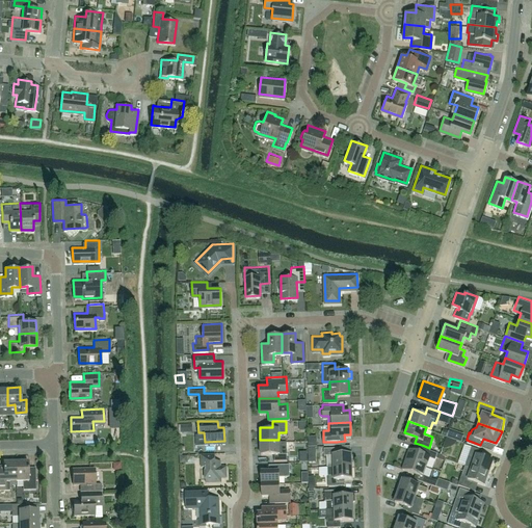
[(286,439),(278,440),(260,440),(260,452),(273,452),(273,458),(287,457),(286,439)]
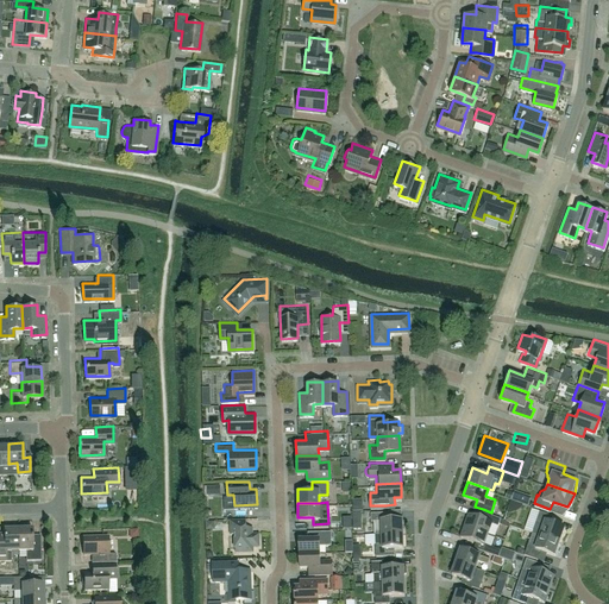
[(539,508),(534,521),(532,529),(540,533),(558,539),(564,524),(550,520),(552,513),(539,508)]
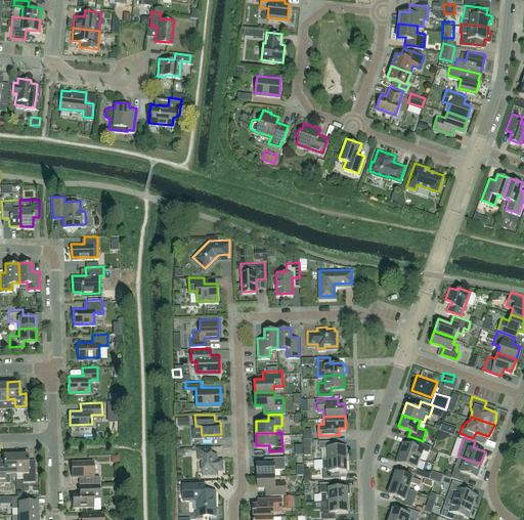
[(321,458),(346,457),(345,444),(338,444),(338,438),(318,439),(318,446),(321,446),(321,458)]
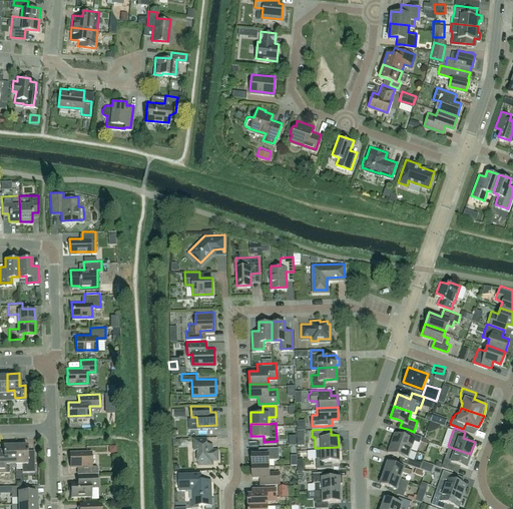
[(407,429),(405,434),(394,430),(391,440),(411,447),(414,439),(419,441),(422,434),(414,432),(407,429)]
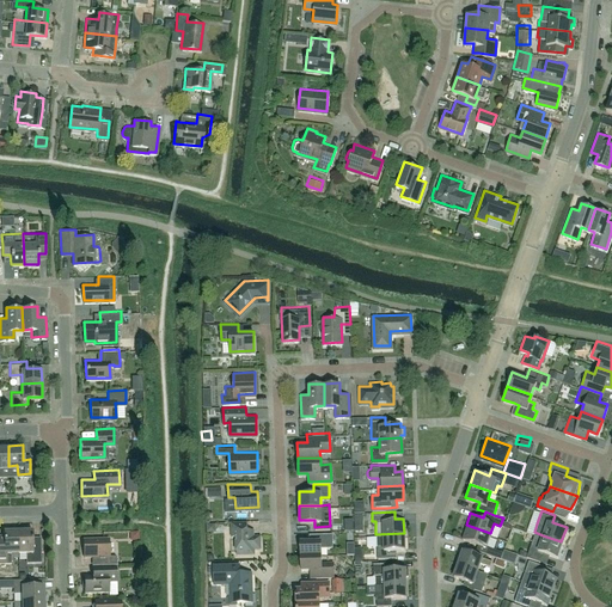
[(259,545),(259,534),(252,534),(252,527),(246,527),(246,520),(231,520),(231,534),(236,534),(236,551),(254,551),(254,546),(259,545)]
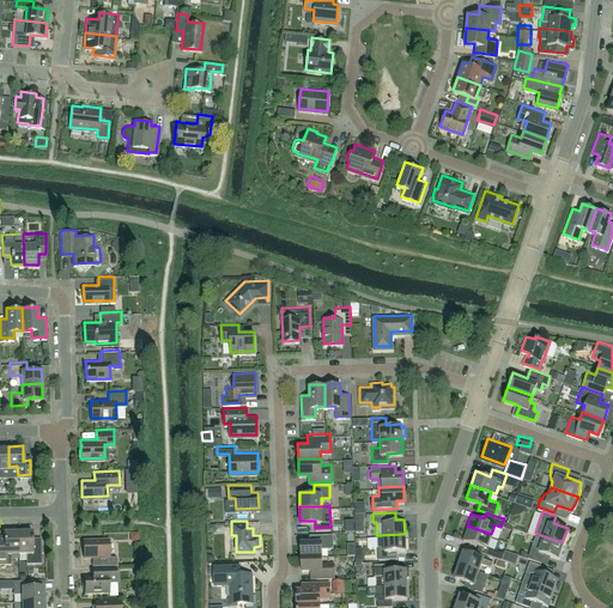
[(491,534),(467,526),(462,537),(486,546),(491,534)]
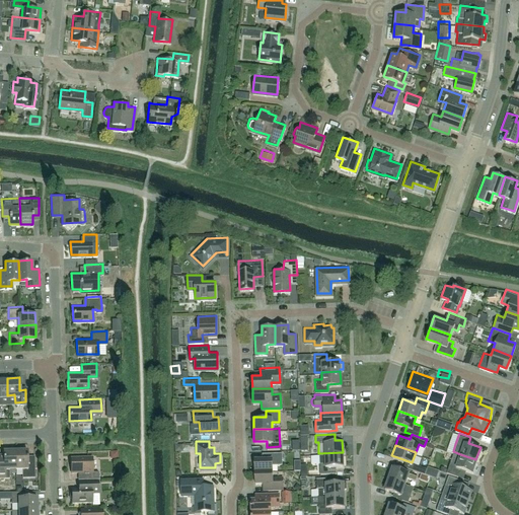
[(2,451),(0,451),(0,475),(9,475),(8,467),(15,466),(14,448),(2,449),(2,451)]
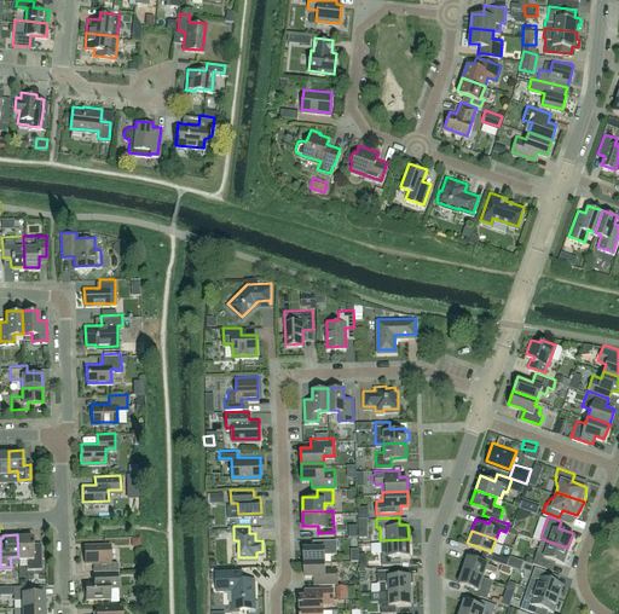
[(32,534),(17,534),(18,556),(25,556),(27,567),(41,566),(40,550),(33,550),(32,534)]
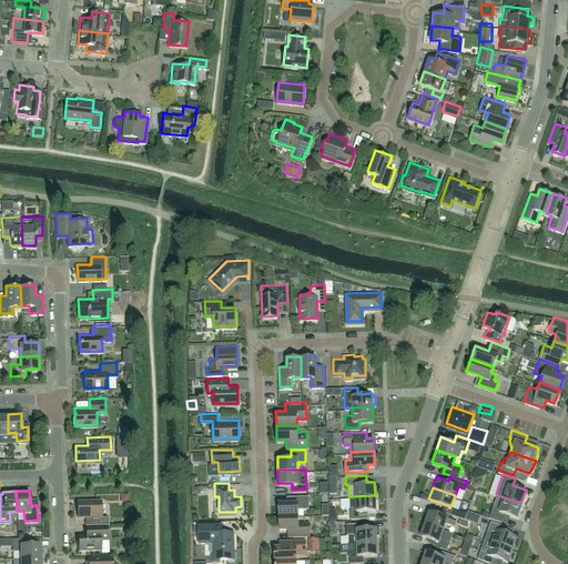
[(279,514),(297,514),(297,506),(308,506),(308,493),(292,494),(292,501),(279,501),(279,514)]
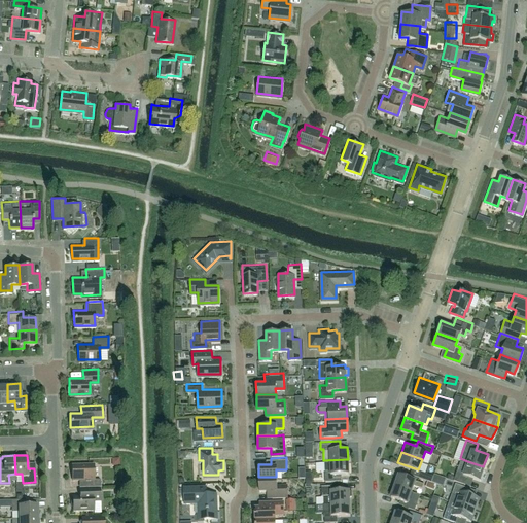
[(460,458),(457,465),(453,478),(464,482),(467,474),(479,479),(483,466),(467,461),(460,458)]
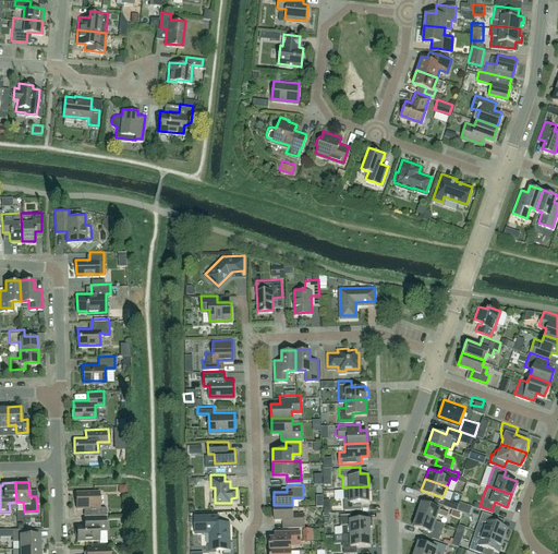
[(368,486),(343,488),(343,495),(343,507),(358,507),(358,501),(361,500),(368,500),(368,486)]
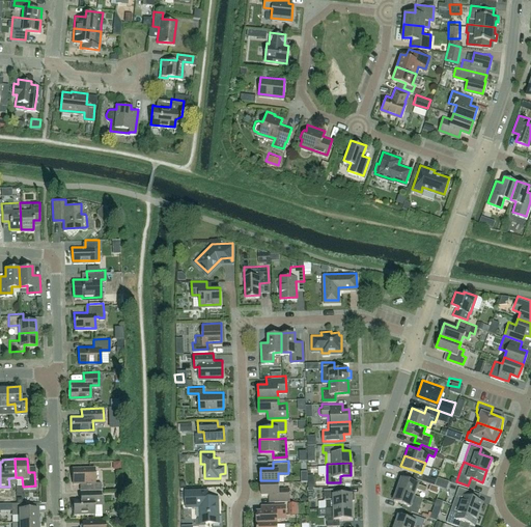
[(87,488),(101,488),(100,480),(94,480),(93,465),(72,466),(73,481),(87,480),(87,488)]
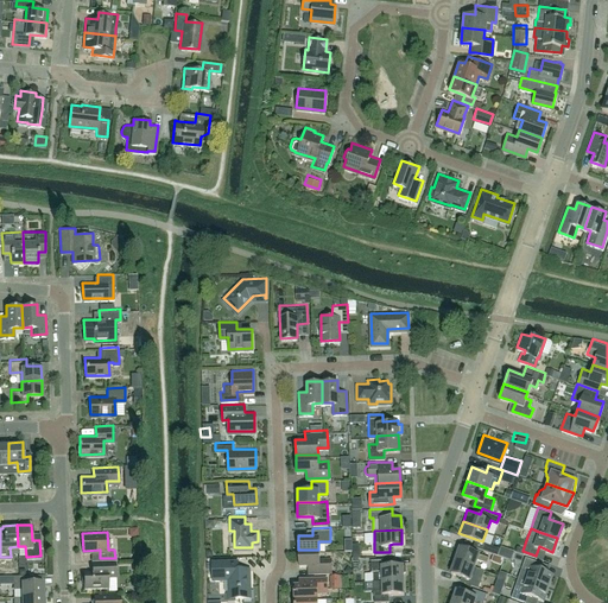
[(482,547),(496,553),(499,546),(485,541),(482,547)]
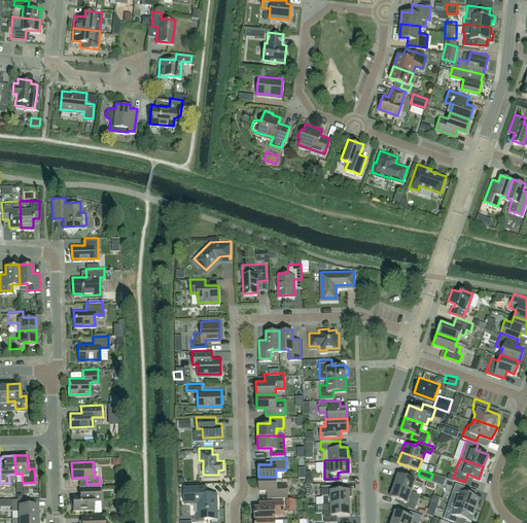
[(394,484),(411,489),(413,483),(422,486),(423,481),(398,473),(394,484)]
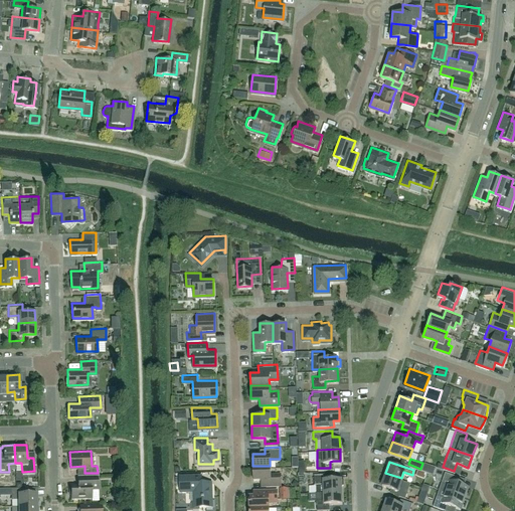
[(270,466),(252,466),(253,478),(261,478),(261,484),(266,484),(281,483),(280,472),(271,472),(270,466)]
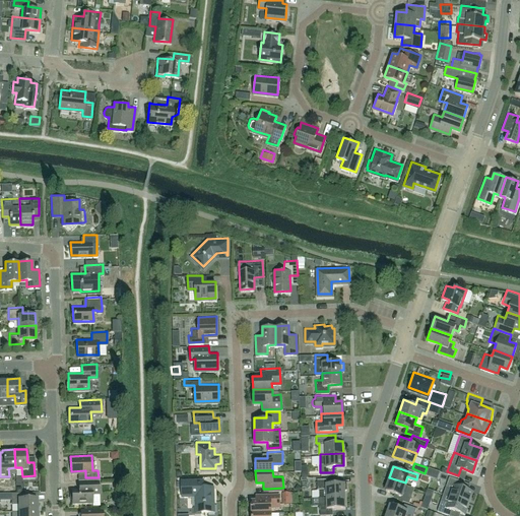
[(445,486),(443,492),(450,494),(468,501),(472,489),(458,484),(460,478),(449,474),(445,486)]
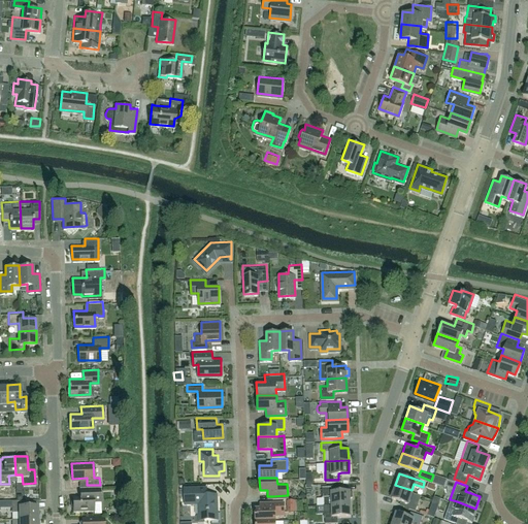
[(337,484),(321,484),(322,495),(324,495),(324,502),(331,502),(350,501),(350,489),(340,489),(337,490),(337,484)]
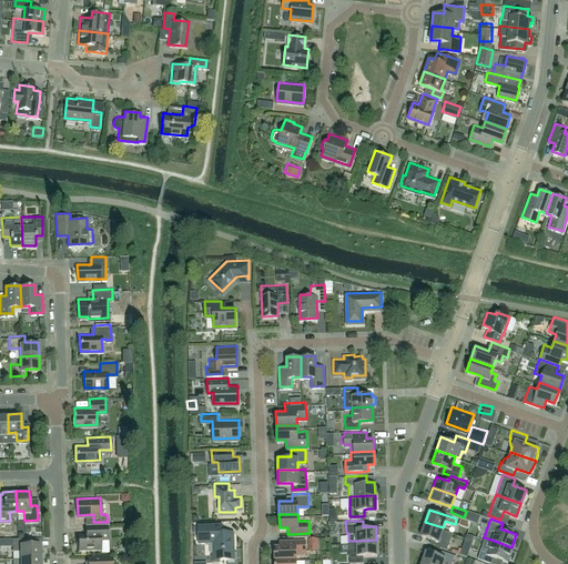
[(212,559),(220,559),(219,557),(234,556),(233,530),(222,530),(222,522),(198,523),(199,540),(213,540),(213,552),(212,552),(212,559)]
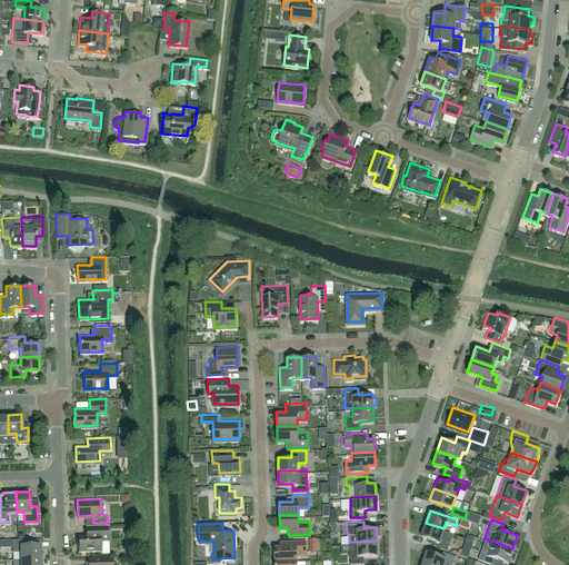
[(443,528),(426,523),(421,535),(436,539),(433,544),(447,548),(450,539),(441,535),(443,528)]
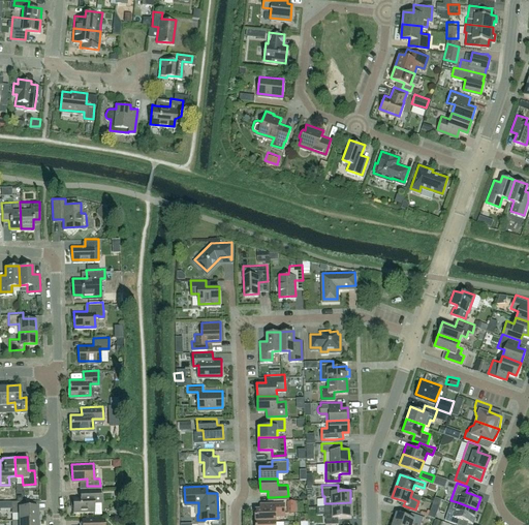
[(100,500),(99,488),(80,488),(80,495),(72,495),(72,510),(93,510),(93,500),(100,500)]
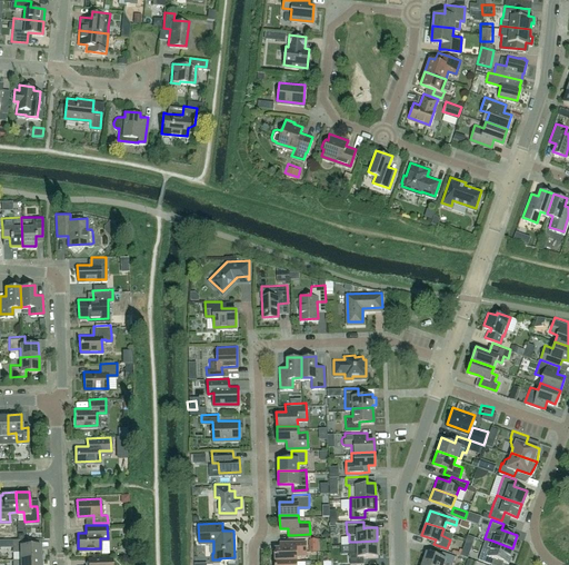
[(463,534),(459,548),(465,551),(470,536),(463,534)]
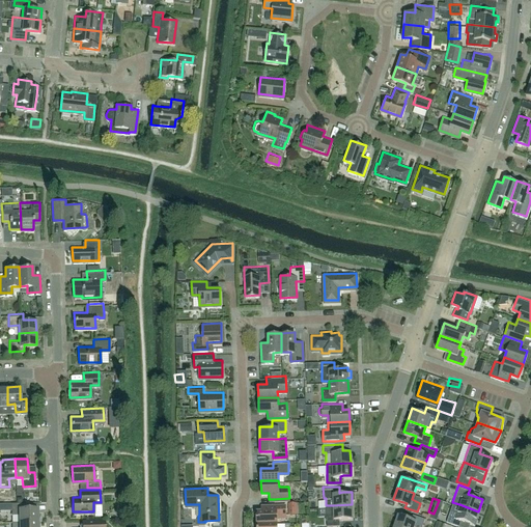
[(288,511),(297,511),(297,500),(287,500),(288,511)]
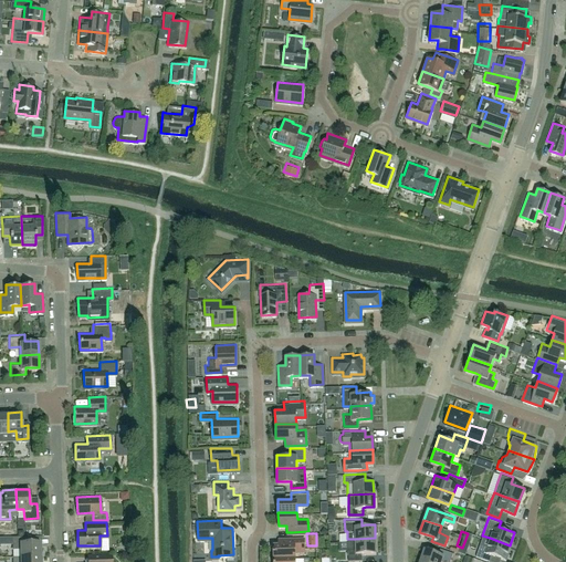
[(25,534),(11,534),(12,547),(12,554),(40,553),(40,540),(25,541),(25,534)]
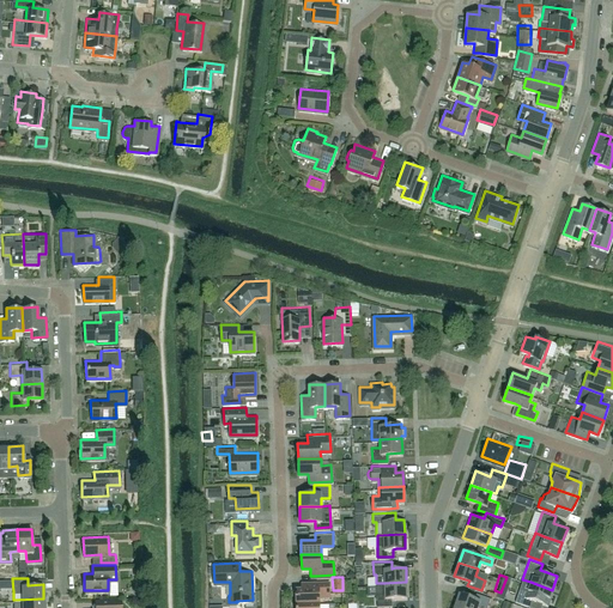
[(296,602),(320,602),(320,595),(329,594),(329,579),(302,581),(302,588),(296,588),(296,602)]
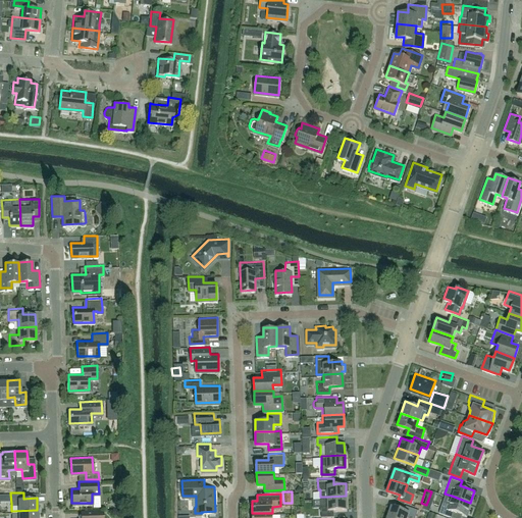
[(327,497),(320,497),(320,504),(320,515),(333,515),(333,509),(346,508),(346,496),(327,497)]
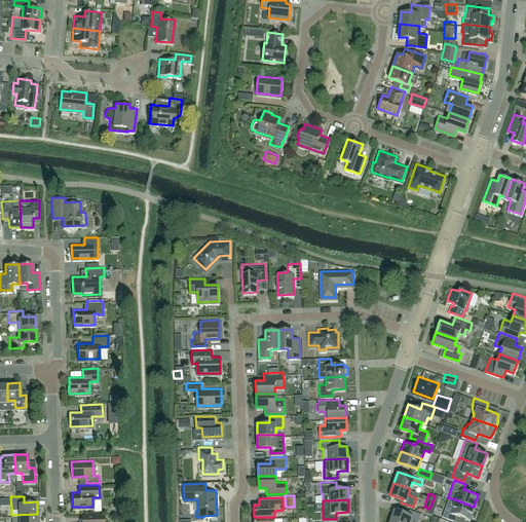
[(474,507),(455,499),(453,506),(446,504),(442,515),(453,519),(455,513),(470,518),(474,507)]
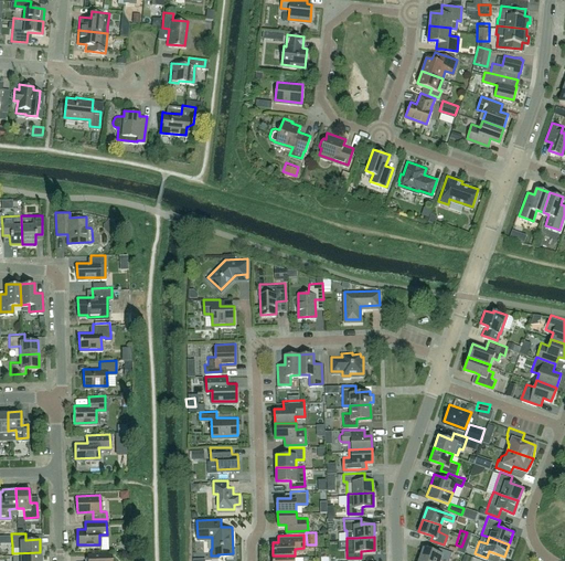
[(419,559),(424,560),(439,560),(440,559),(447,560),(451,550),(439,544),(437,551),(424,547),(419,559)]
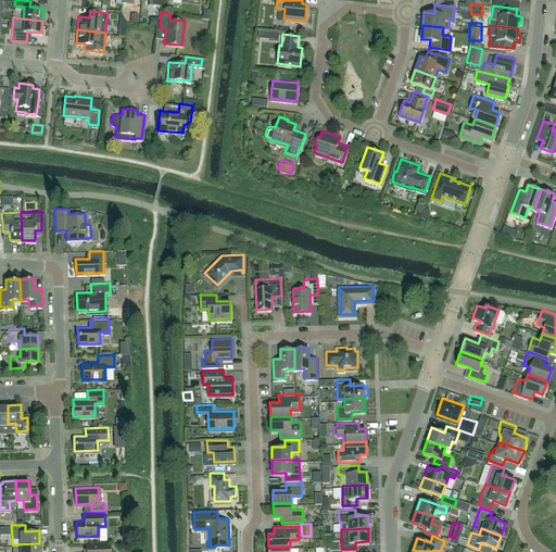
[(466,551),(467,551),(470,547),(462,542),(458,548),(466,551)]
